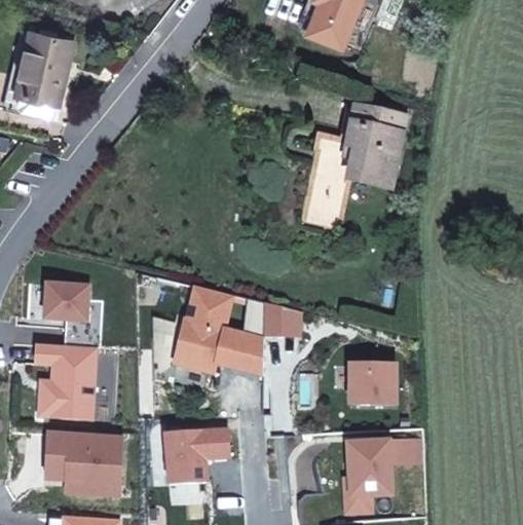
[(305,32),(319,1),(316,0),(311,0),(299,29),(305,32)]
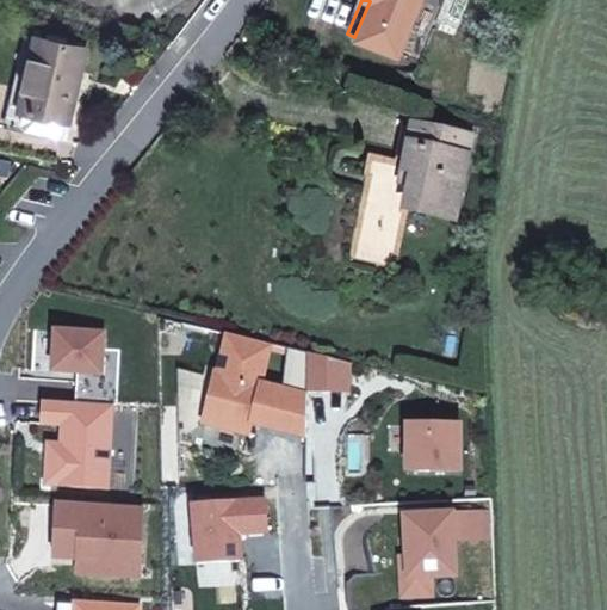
[(395,51),(416,0),(367,0),(370,1),(354,37),(394,53),(395,51)]
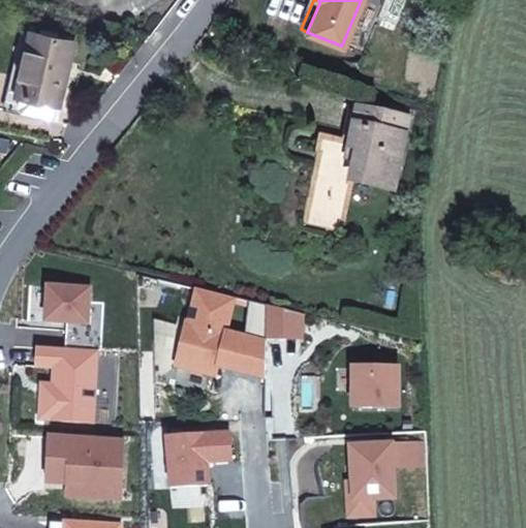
[(357,51),(377,0),(361,0),(342,44),(357,51)]
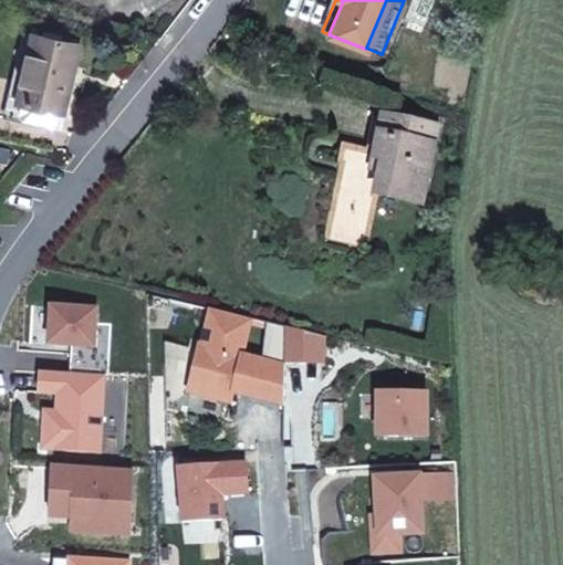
[(60,112),(76,44),(31,33),(16,102),(60,112)]
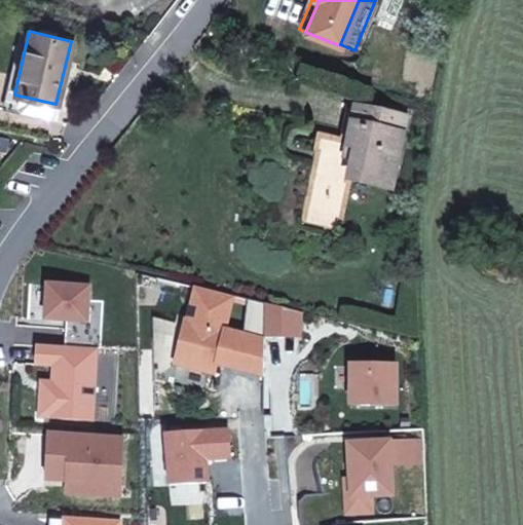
[(387,185),(402,119),(355,109),(347,144),(355,146),(347,178),(349,178),(387,185)]
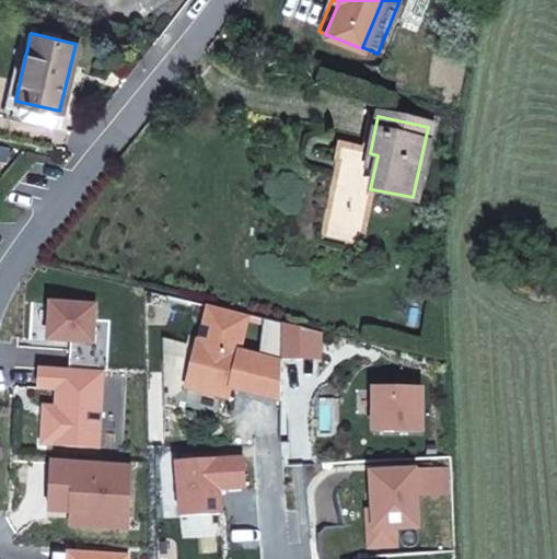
[(366,218),(372,189),(370,189),(378,155),(370,153),(338,147),(324,209),(366,218)]
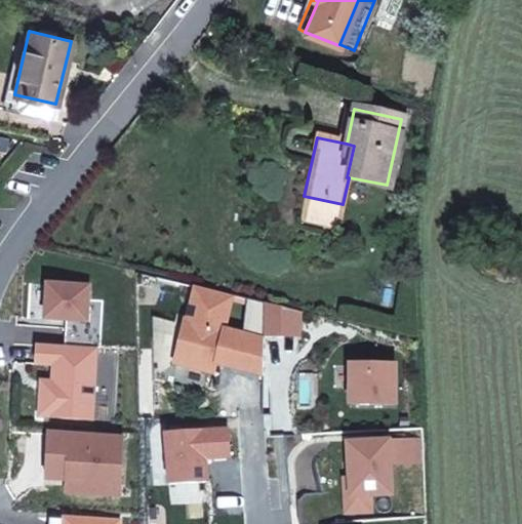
[(337,234),(343,204),(304,196),(297,226),(337,234)]
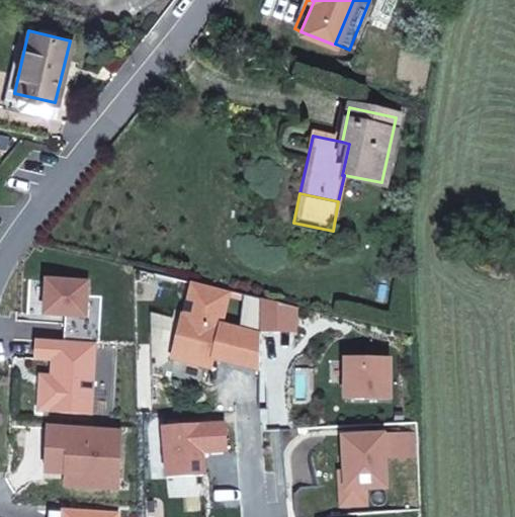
[(84,281),(44,279),(41,314),(63,315),(67,315),(66,323),(63,323),(61,340),(97,342),(99,295),(84,294),(84,281)]
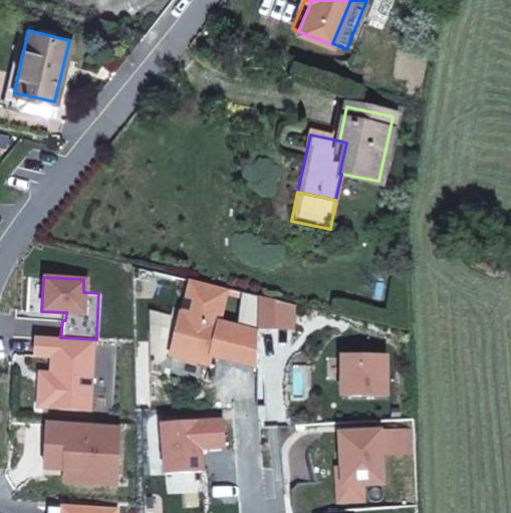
[(257,295),(189,279),(181,312),(178,312),(168,355),(207,364),(210,355),(211,350),(219,352),(218,356),(255,366),(256,329),(257,295)]
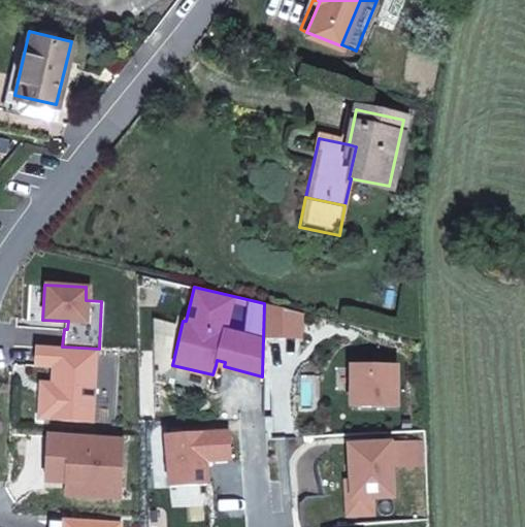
[(420,440),(347,446),(350,499),(392,497),(390,465),(421,464),(420,440)]
